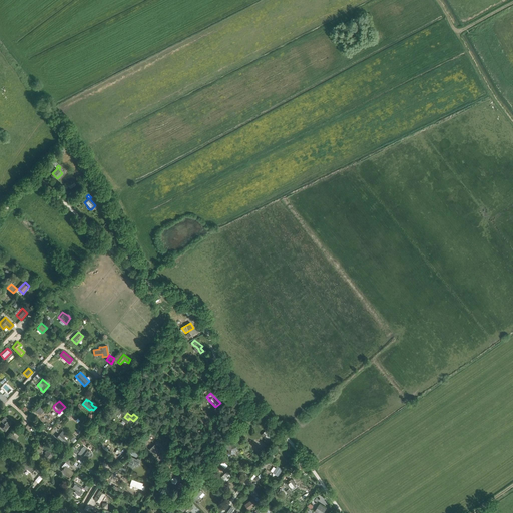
[(137,424),(142,418),(139,415),(134,422),(137,424)]
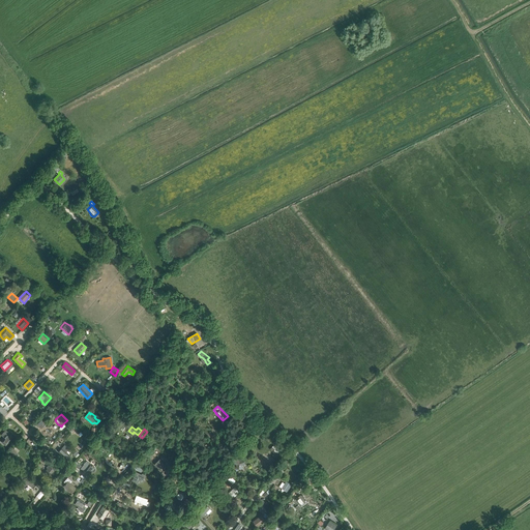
[(1,441),(5,446),(13,438),(8,434),(1,441)]
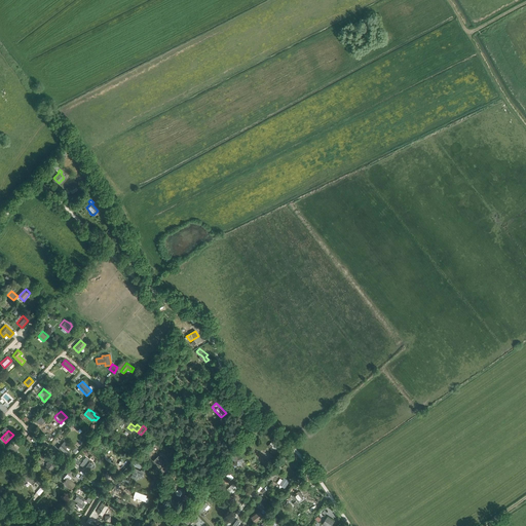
[(19,448),(23,444),(16,439),(13,441),(15,443),(14,445),(19,448)]
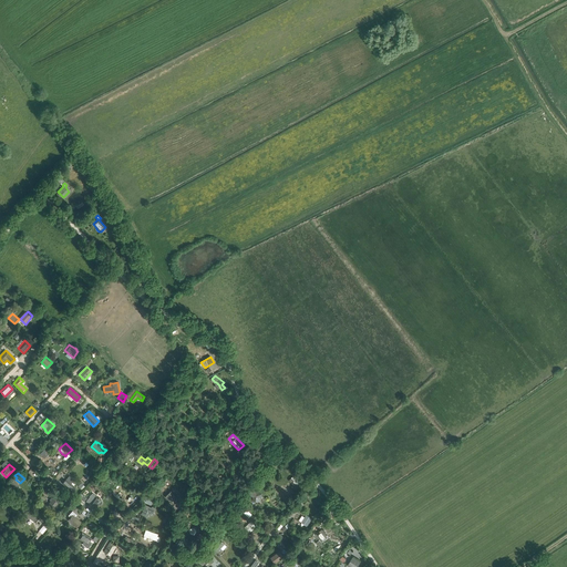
[(72,492),(76,487),(71,483),(74,481),(70,475),(62,483),(72,492)]
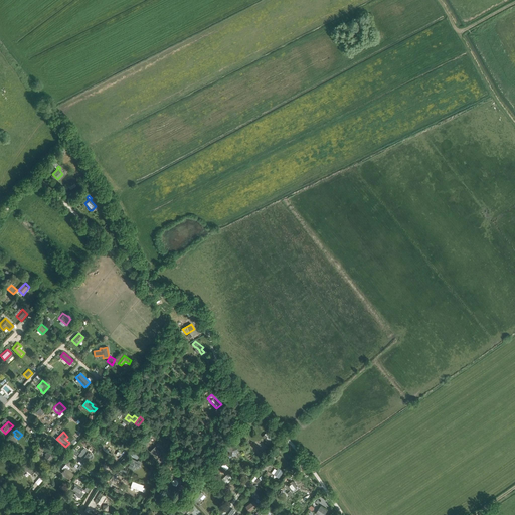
[(272,438),(267,433),(263,437),(265,440),(264,441),(268,446),(275,440),(273,437),(272,438)]
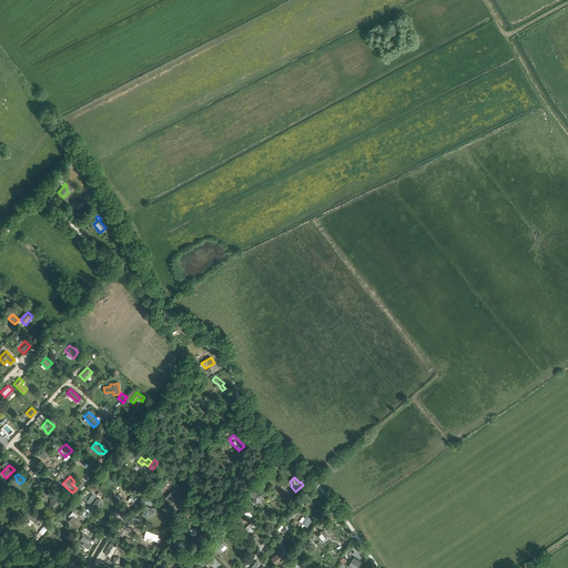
[(253,498),(253,501),(260,503),(261,505),(265,498),(263,497),(261,492),(257,493),(254,490),(253,492),(252,489),(249,494),(251,496),(250,496),(253,498)]
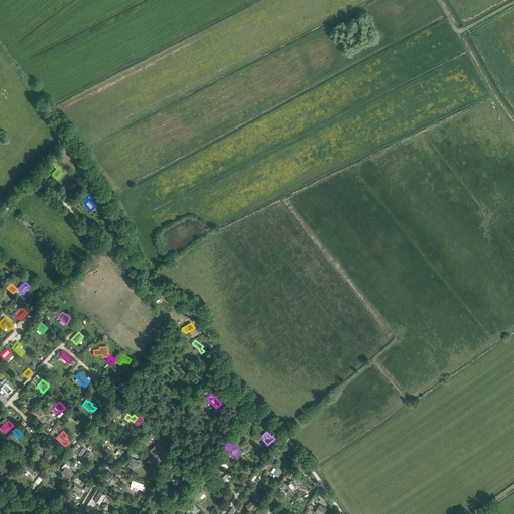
[(149,450),(155,455),(161,450),(155,444),(149,450)]
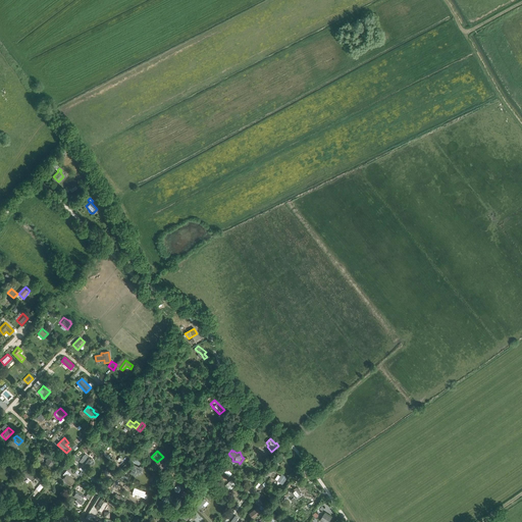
[(94,461),(93,461),(94,460),(88,456),(83,464),(88,468),(90,465),(91,465),(92,465),(93,465),(93,464),(94,464),(94,463),(94,462),(94,461)]
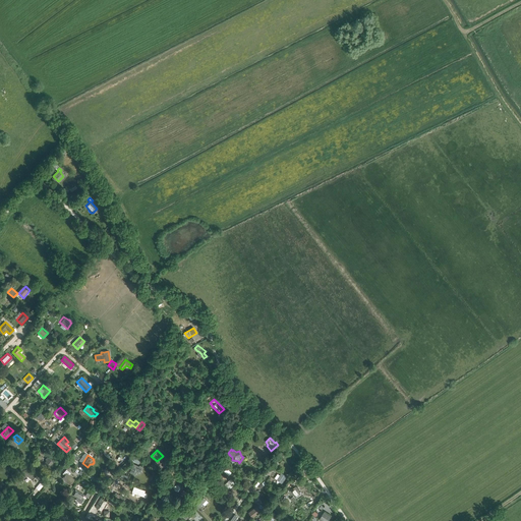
[(44,465),(46,467),(48,468),(55,460),(53,459),(50,457),(44,465)]
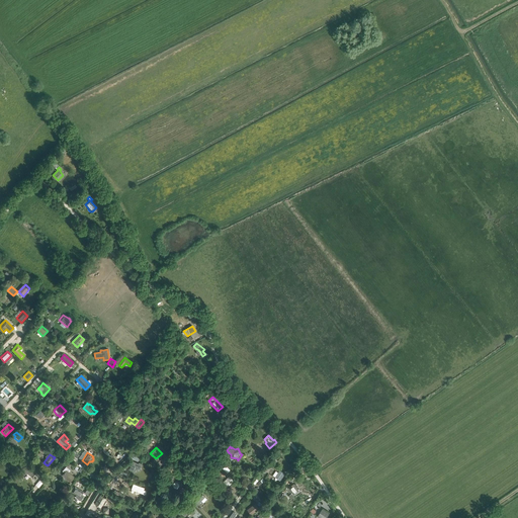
[(65,463),(69,467),(73,462),(69,458),(65,463)]
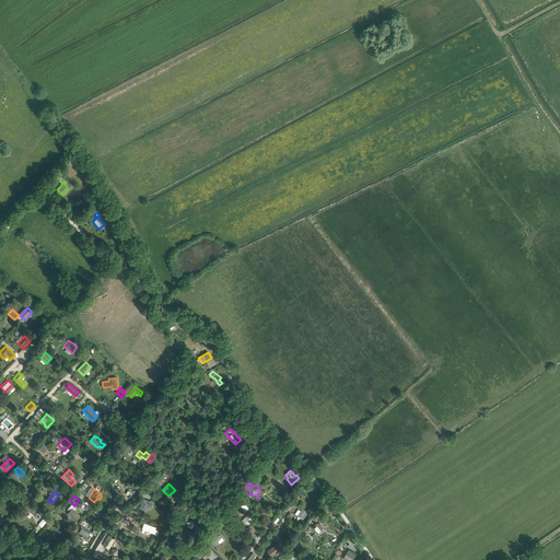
[(133,505),(141,500),(139,496),(130,502),(133,505)]
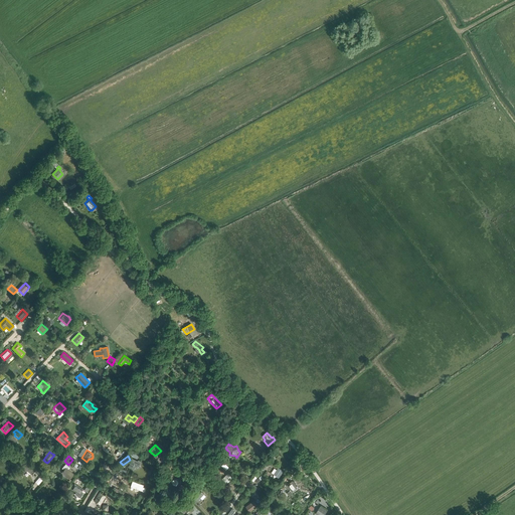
[(132,459),(129,467),(132,469),(140,466),(141,462),(138,461),(138,462),(132,459)]
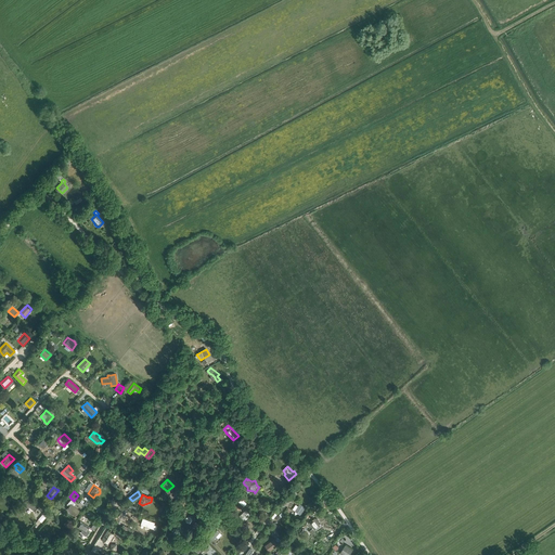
[(30,507),(34,511),(37,507),(27,500),(22,506),(25,510),(26,507),(30,507)]
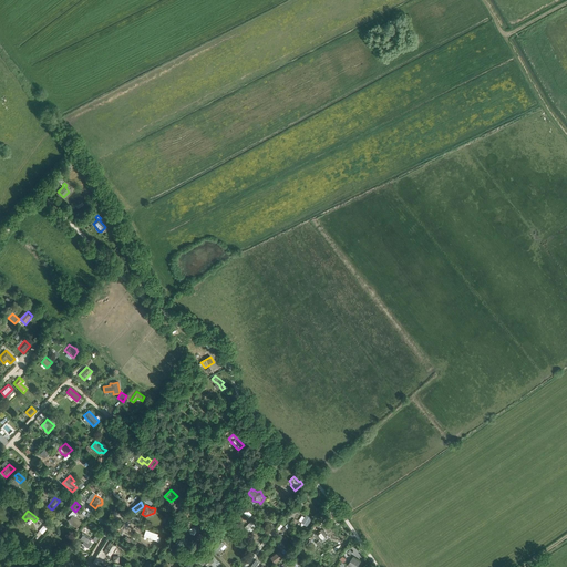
[(71,517),(69,521),(76,527),(81,523),(75,517),(78,515),(72,511),(68,515),(71,517)]
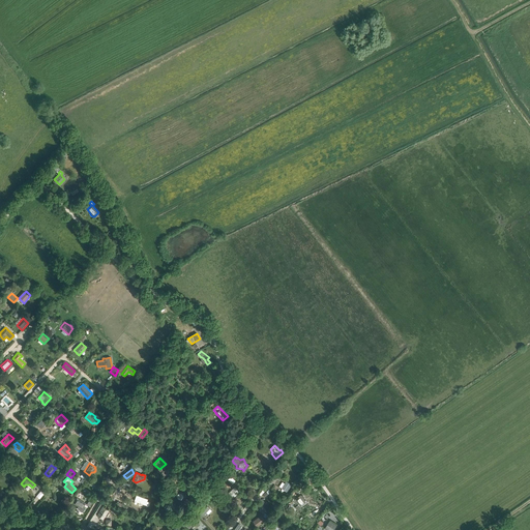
[(282,489),(287,492),(291,486),(286,481),(282,489)]
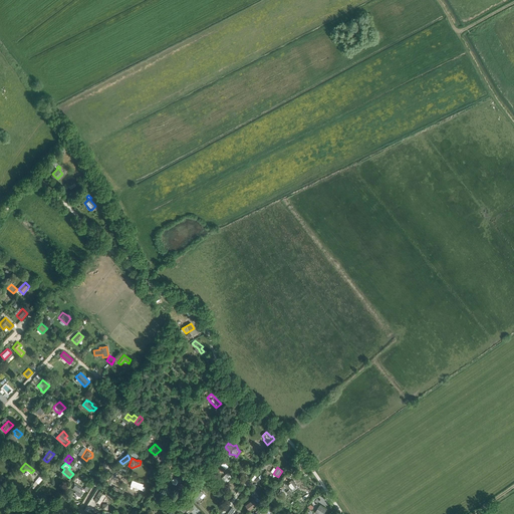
[(221,482),(225,478),(225,477),(219,472),(215,477),(221,482)]
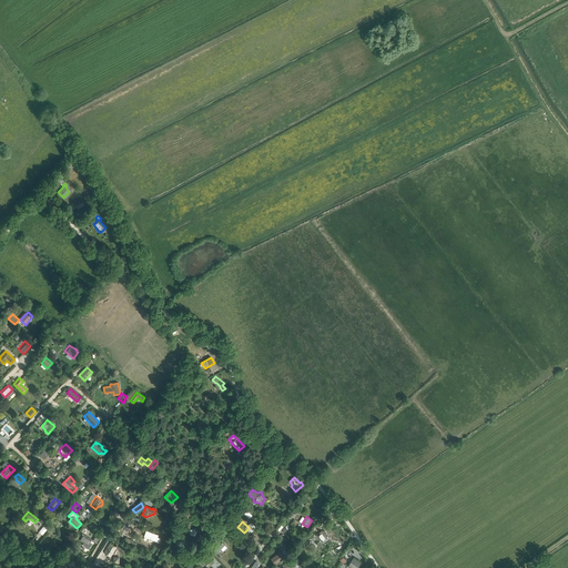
[(39,531),(42,535),(50,526),(47,523),(39,531)]
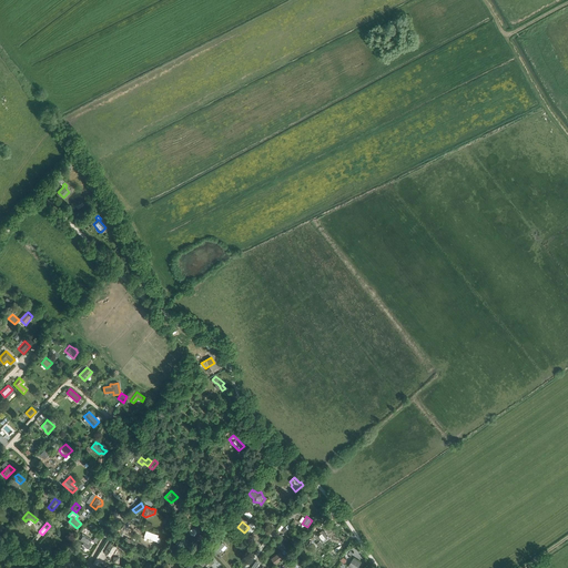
[(323,543),(328,538),(326,536),(326,535),(326,533),(326,531),(325,530),(323,530),(322,530),(316,535),(323,543)]
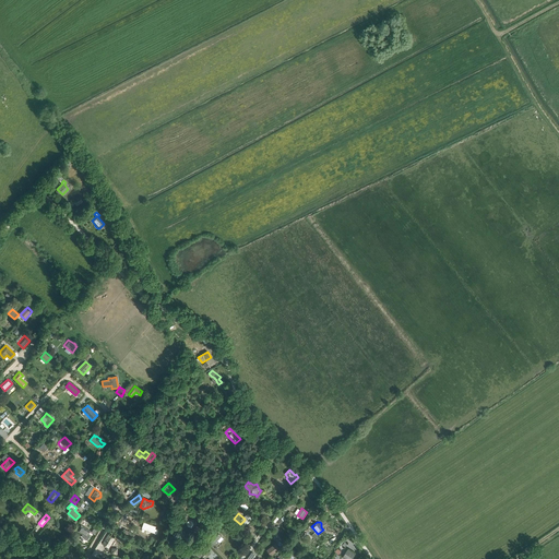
[(83,534),(82,536),(87,540),(91,536),(87,534),(90,531),(81,525),(78,531),(83,534)]
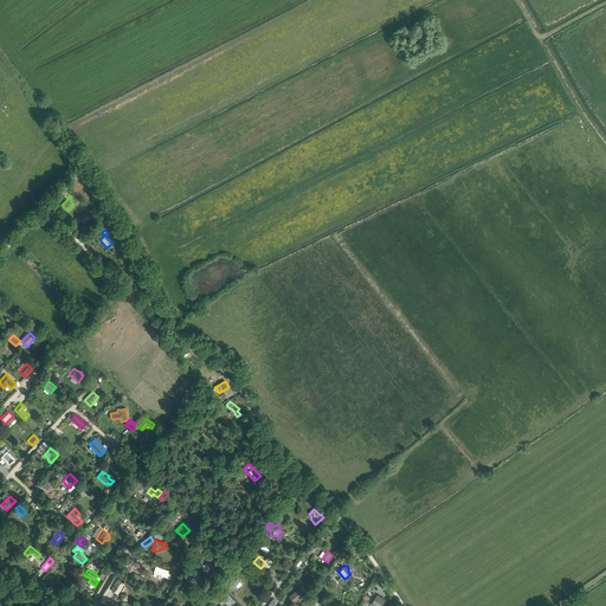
[(227,585),(232,590),(240,581),(236,577),(227,585)]
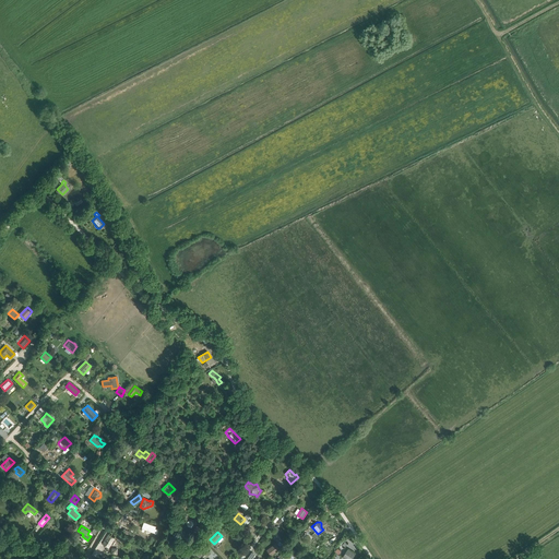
[(103,544),(109,548),(115,538),(108,534),(103,544)]
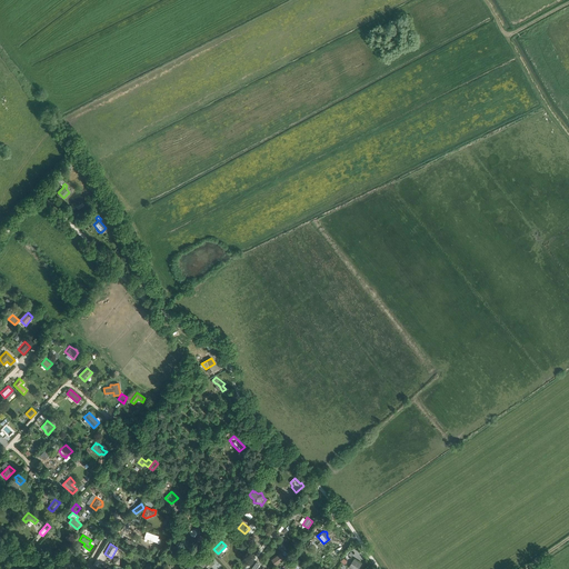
[(271,559),(276,566),(286,559),(285,558),(288,556),(285,551),(281,553),(281,552),(271,559)]
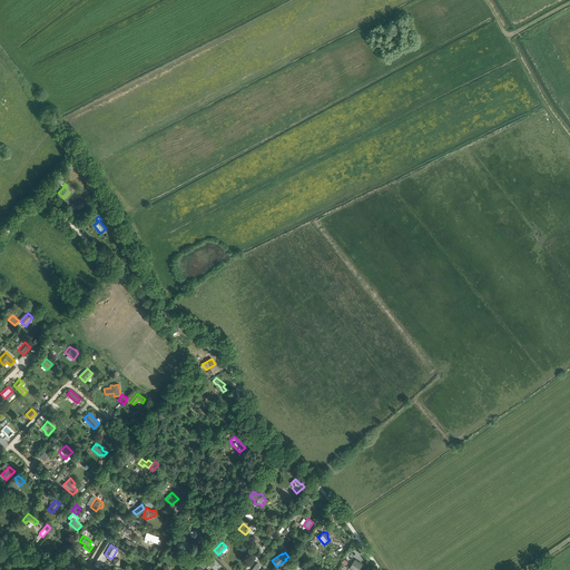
[(290,569),(295,569),(297,567),(303,569),(305,564),(295,560),(290,569)]
